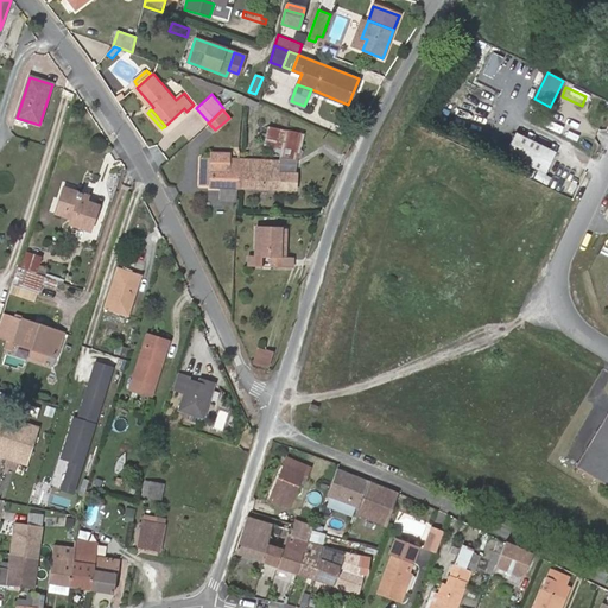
[(564,135),(568,128),(551,121),(548,128),(564,135)]
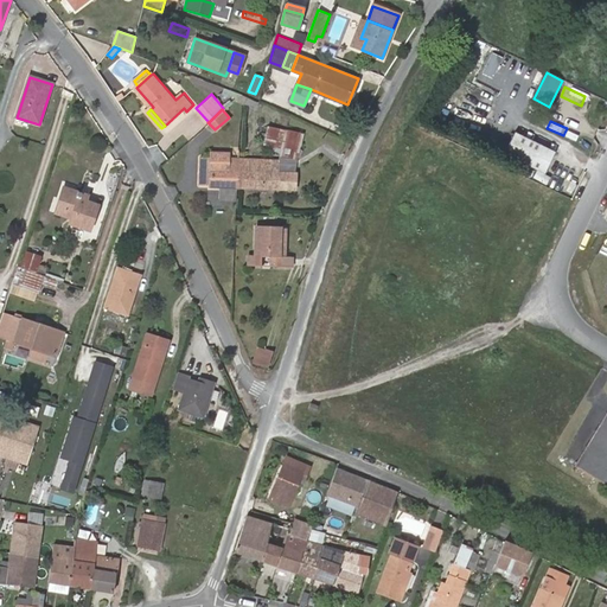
[(301,134),(286,131),(281,154),(296,158),(301,134)]
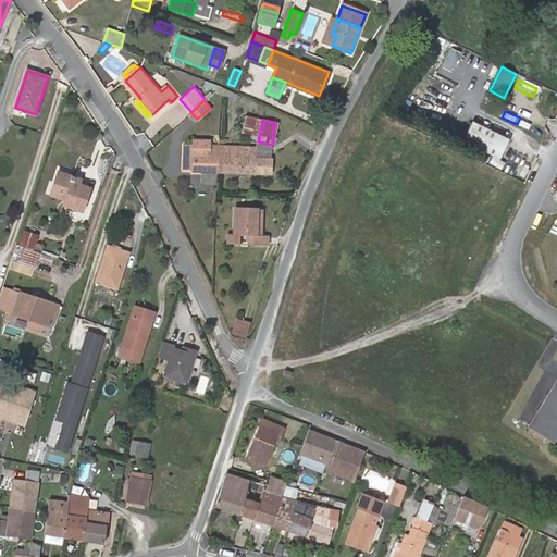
[(509,140),(472,122),(462,141),(499,160),(509,140)]
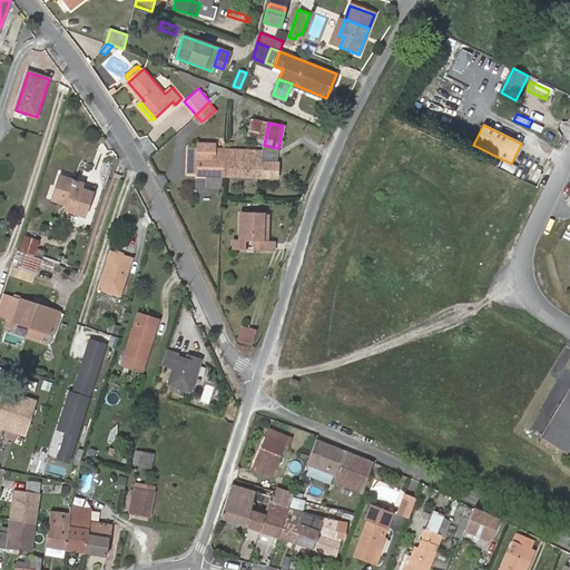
[(223,176),(224,149),(215,148),(216,144),(199,143),(198,147),(188,146),(187,173),(198,174),(198,175),(206,176),(223,176)]
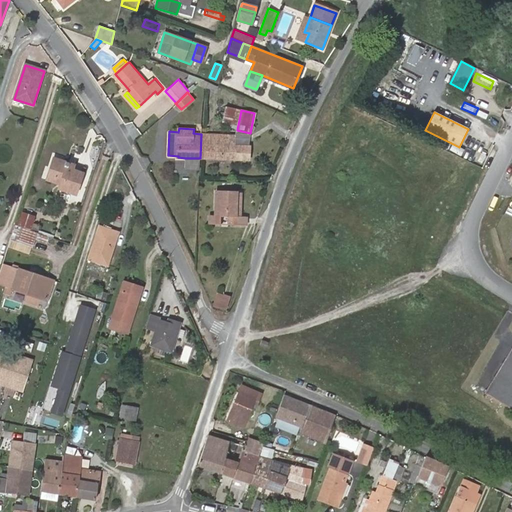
[(235,135),(201,134),(200,158),(249,160),(249,146),(235,145),(235,135)]
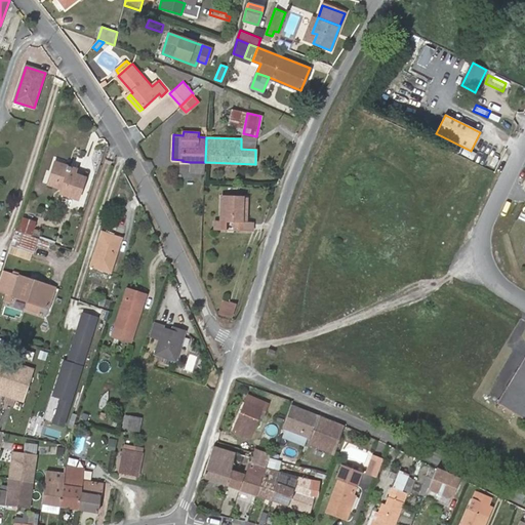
[(75,168),(55,162),(48,184),(62,189),(61,193),(77,199),(84,176),(74,173),(75,168)]
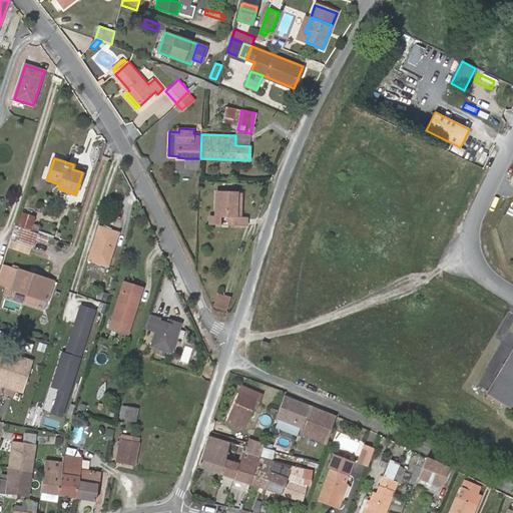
[(200,169),(200,158),(185,158),(185,168),(200,169)]
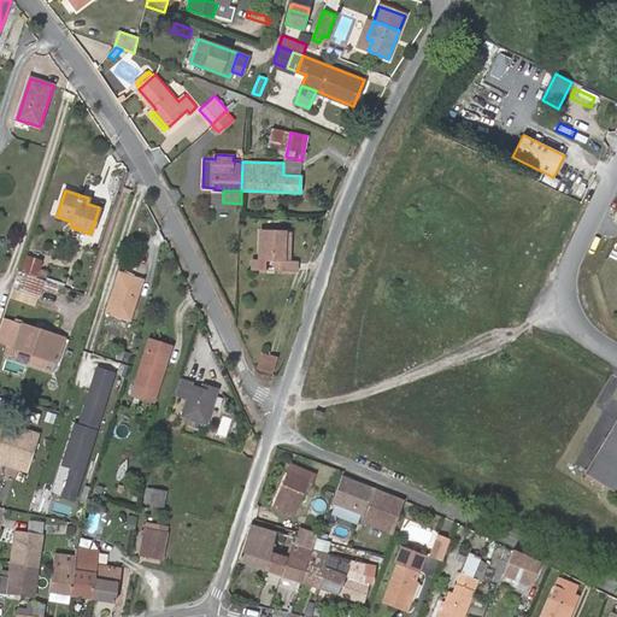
[(285,242),(291,242),(291,233),(258,231),(258,259),(252,259),(252,269),(264,269),(264,260),(275,260),(275,270),(298,270),(298,262),(289,262),(285,260),(285,242)]
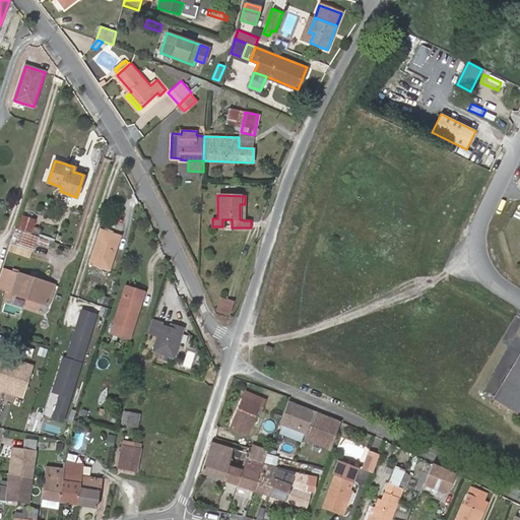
[(23,215),(19,228),(30,232),(35,219),(23,215)]
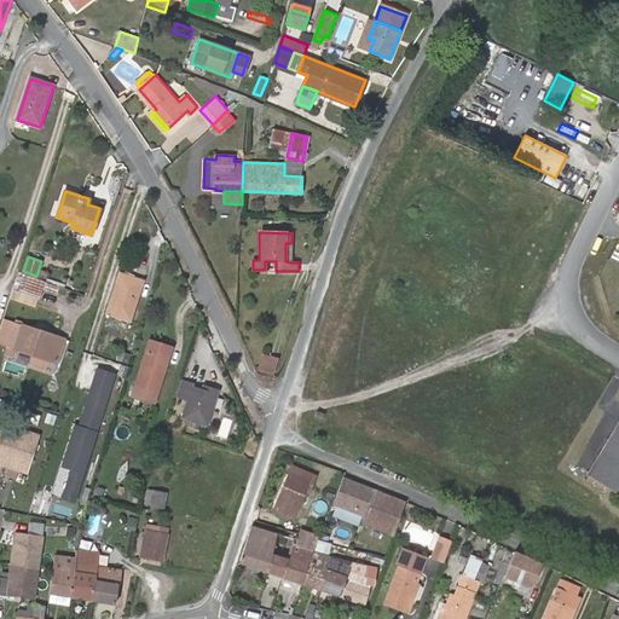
[(44,281),(18,272),(12,289),(17,290),(39,298),(41,289),(44,281)]
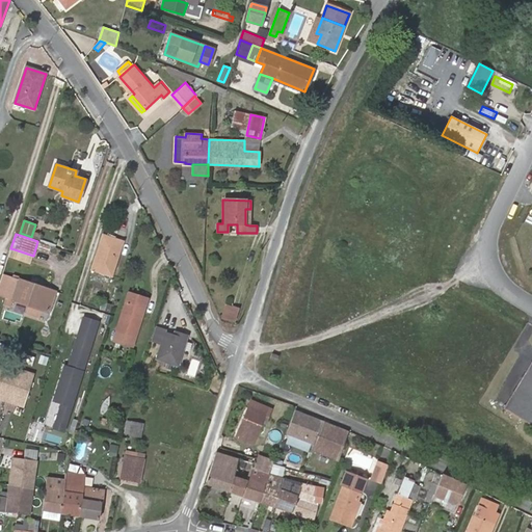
[(105,273),(116,240),(103,236),(92,269),(105,273)]
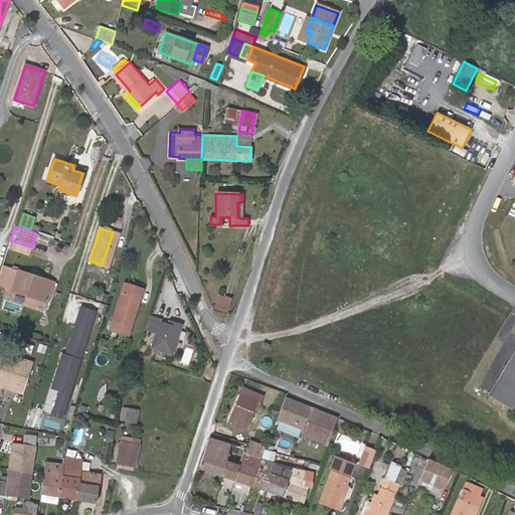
[(119,234),(113,232),(102,265),(109,267),(119,234)]
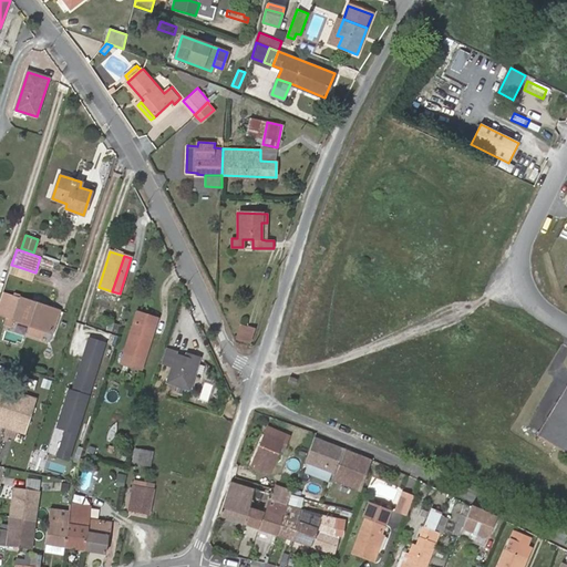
[(55,261),(40,257),(38,265),(53,269),(55,261)]
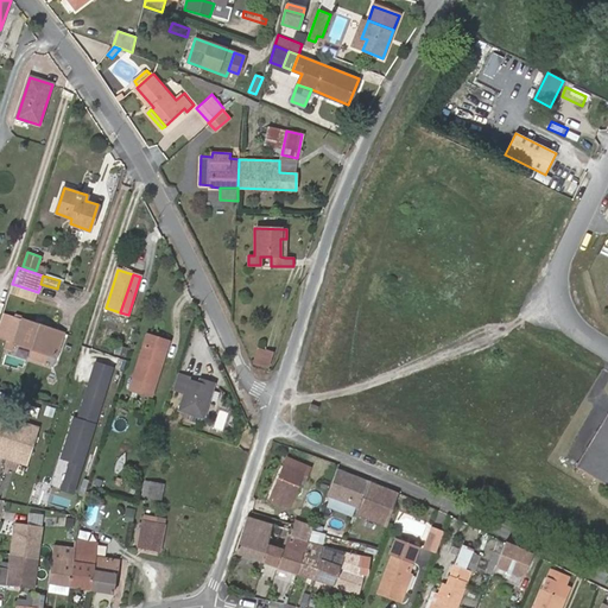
[(0,336),(16,342),(23,320),(2,314),(0,320),(0,336)]
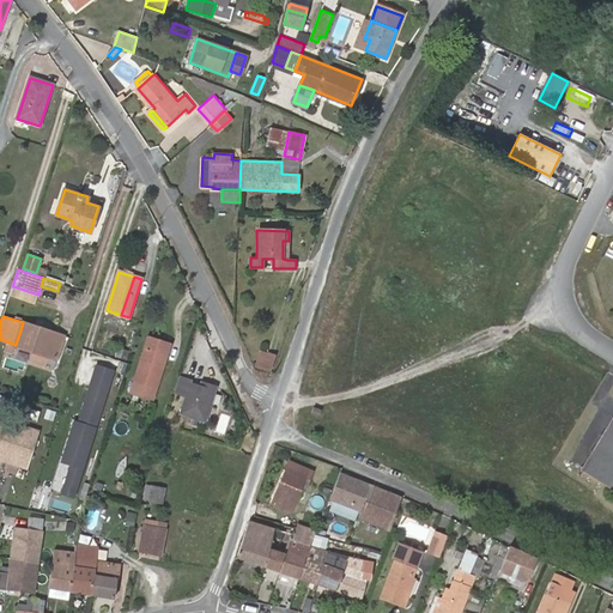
[(23,322),(16,345),(56,358),(64,337),(23,322)]
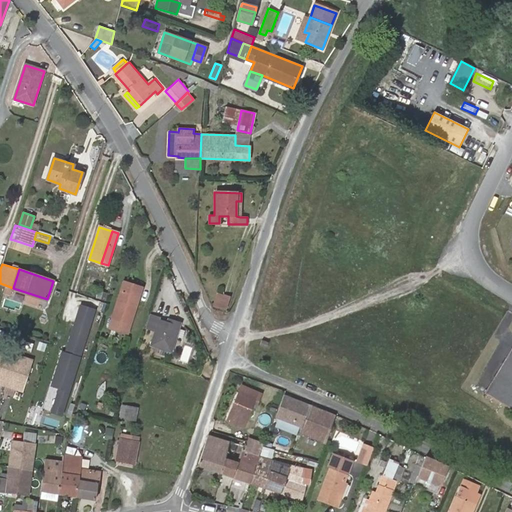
[(110,328),(128,334),(142,288),(124,282),(110,328)]
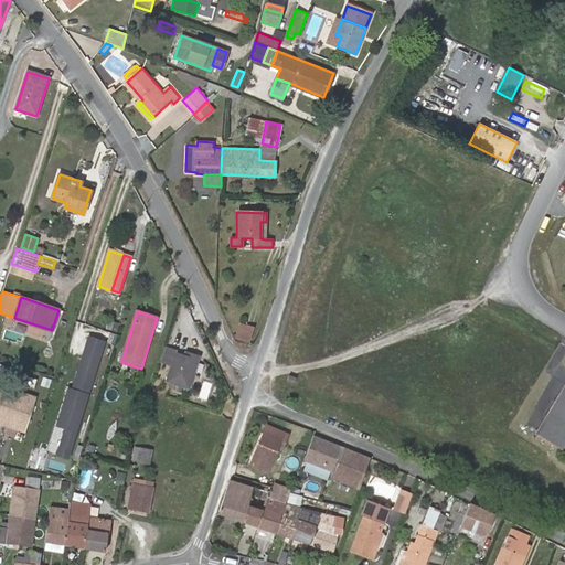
[(249,342),(254,326),(238,322),(235,339),(249,342)]
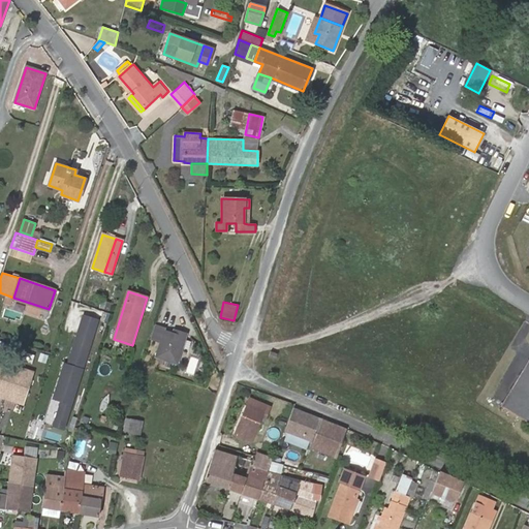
[(61,401),(89,316),(83,314),(66,366),(63,365),(53,398),(61,401)]
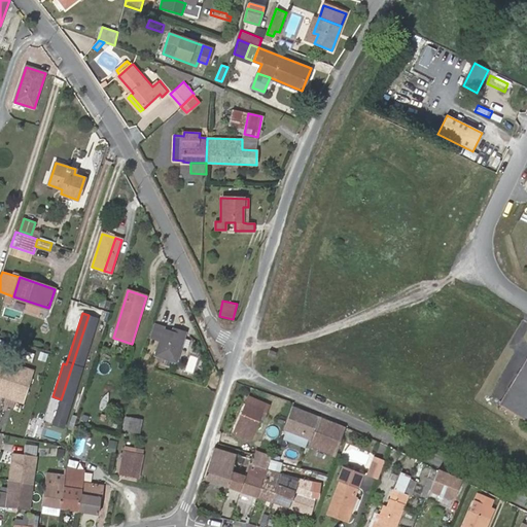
[(62,426),(80,369),(77,367),(81,354),(84,355),(97,318),(89,315),(61,399),(62,399),(54,424),(62,426)]
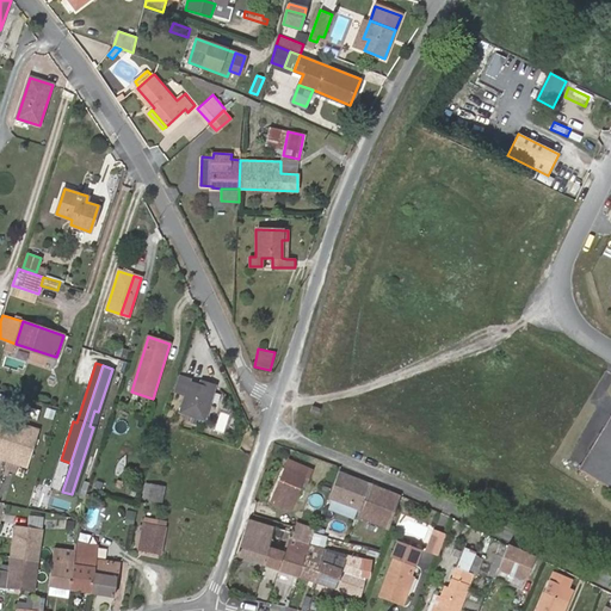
[(205,419),(216,384),(205,381),(204,384),(198,382),(191,380),(192,377),(180,374),(174,390),(186,394),(180,411),(205,419)]
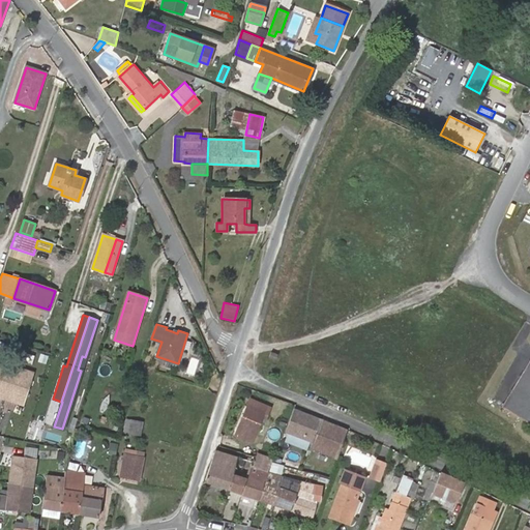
[(37,361),(46,363),(48,356),(40,353),(37,361)]
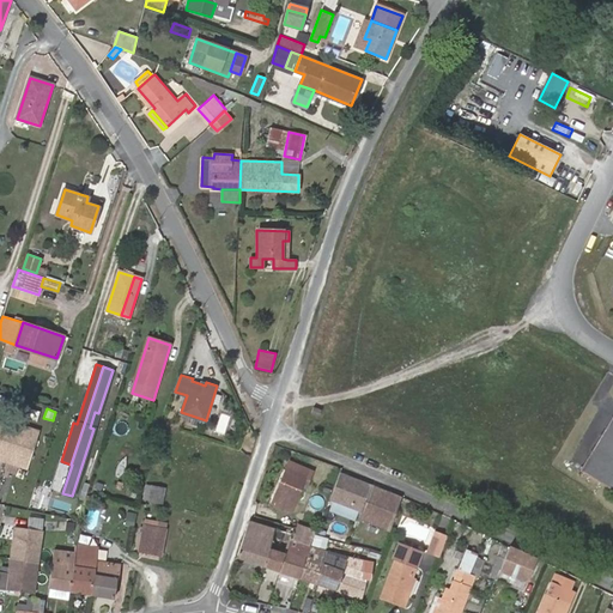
[(226,436),(230,417),(219,414),(216,435),(226,436)]
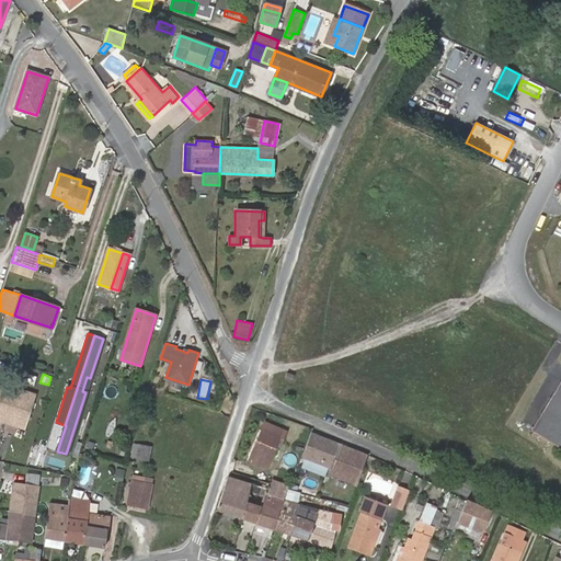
[(560,381),(531,431),(560,448),(560,381)]
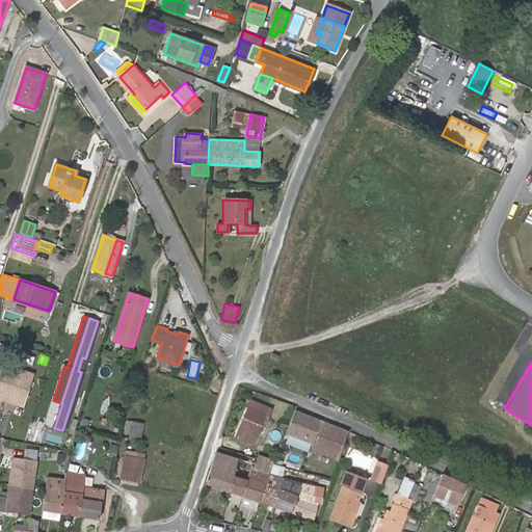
[(34,374),(0,363),(0,398),(23,406),(34,374)]
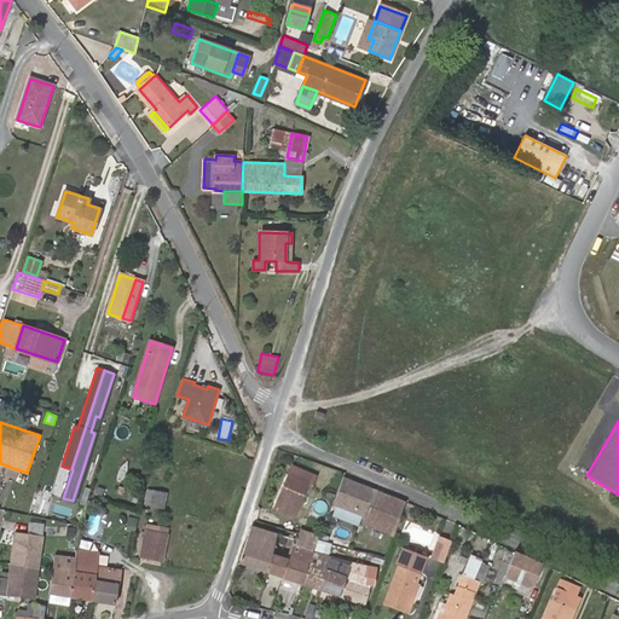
[(294,464),(291,472),(281,496),(289,499),(285,509),(295,514),(306,487),(311,490),(318,473),(302,467),(302,468),(294,464)]
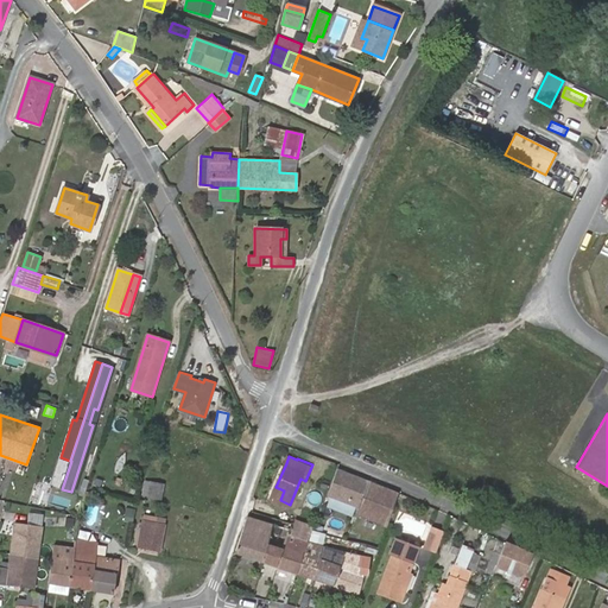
[(358,507),(368,480),(337,468),(327,495),(331,498),(355,507),(358,507)]
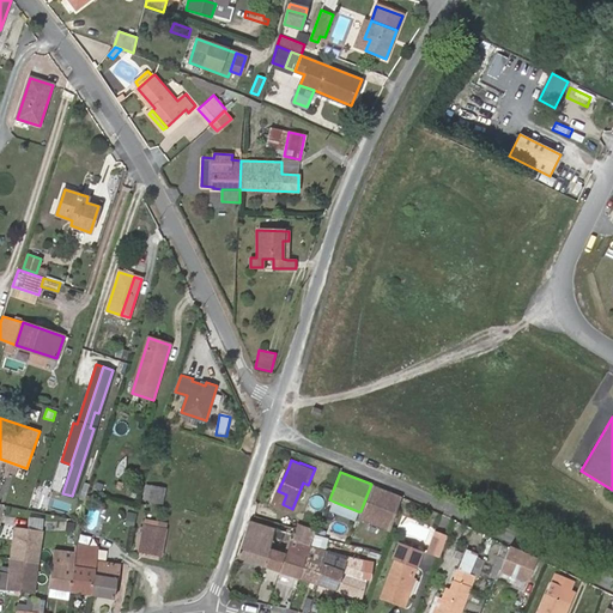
[(389,530),(401,497),(371,484),(360,511),(358,519),(389,530)]
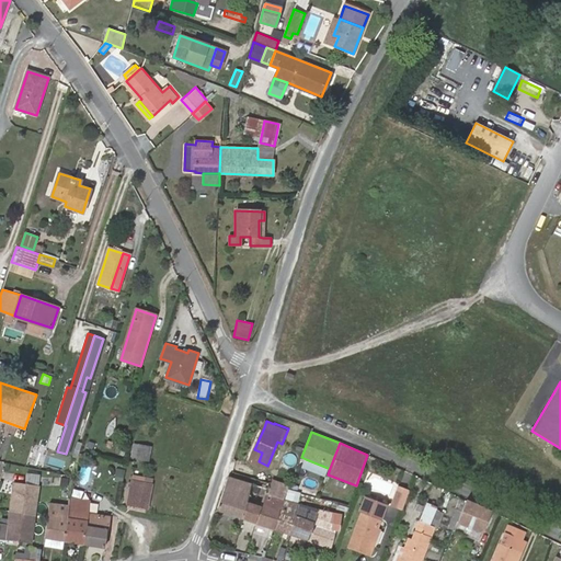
[(149,449),(139,447),(137,458),(147,460),(149,449)]
